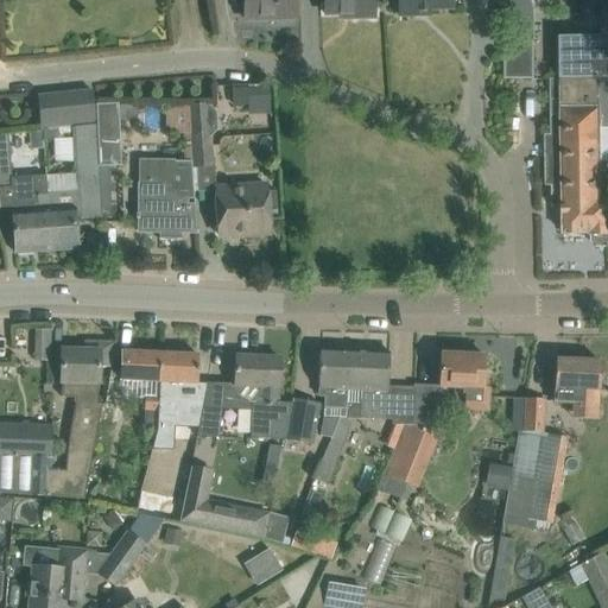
[(296,19),(295,0),(244,0),(245,20),(261,19),(260,16),(273,16),(273,19),(296,19)]
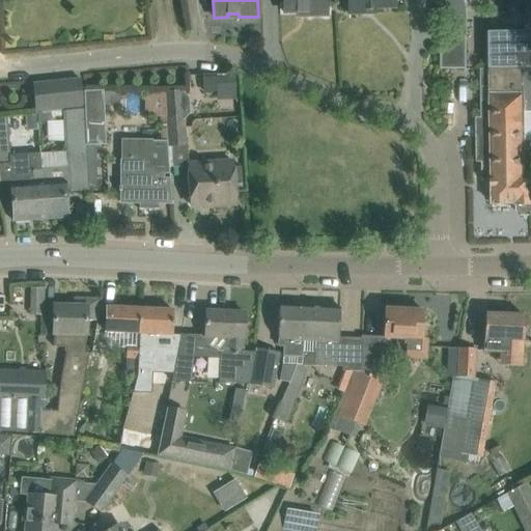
[(327,15),(326,0),(282,0),(283,12),(305,12),(305,16),(327,15)]
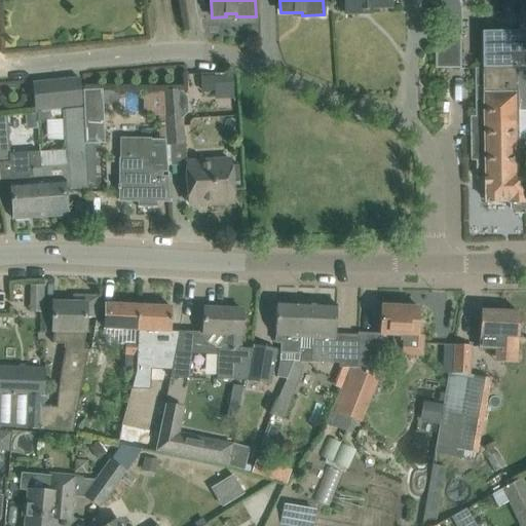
[(391,8),(390,0),(344,0),(344,14),(361,13),(361,8),(391,8)]
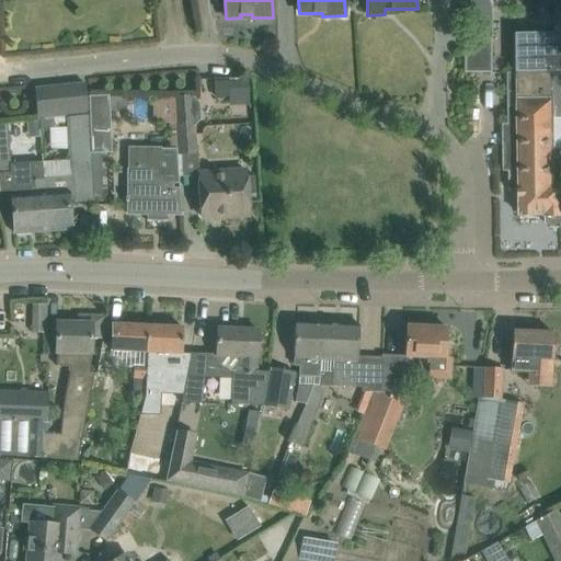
[(560,34),(518,35),(518,71),(519,73),(560,72),(560,34)]
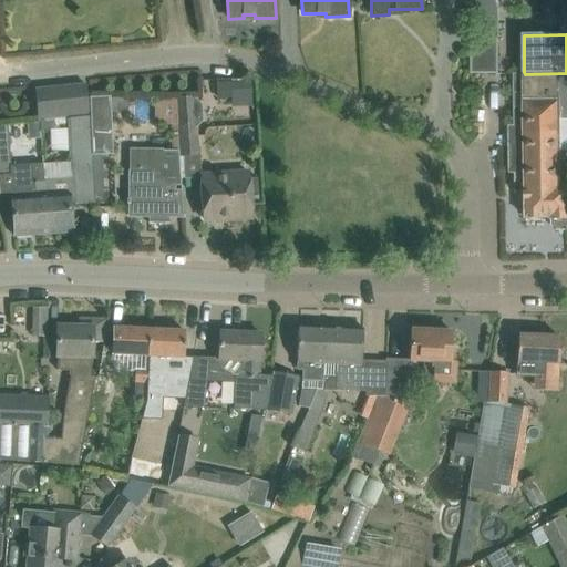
[(497,37),(472,37),(472,73),(498,73),(497,37)]
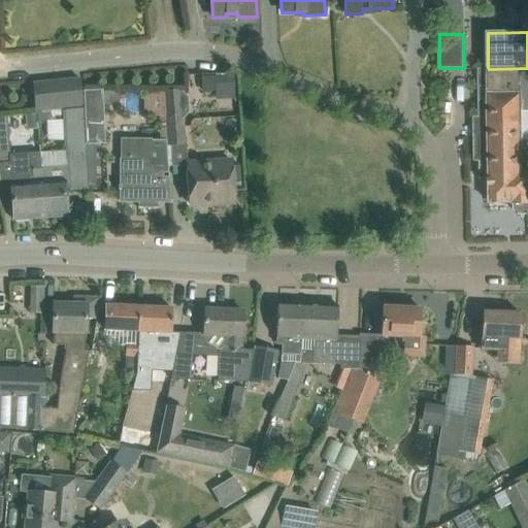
[(479,118),(473,118),(474,161),(480,161),(480,179),(490,179),(490,204),(514,203),(514,210),(514,211),(518,215),(527,215),(527,174),(523,174),(522,111),(527,111),(527,68),(489,69),(479,69),(479,118)]
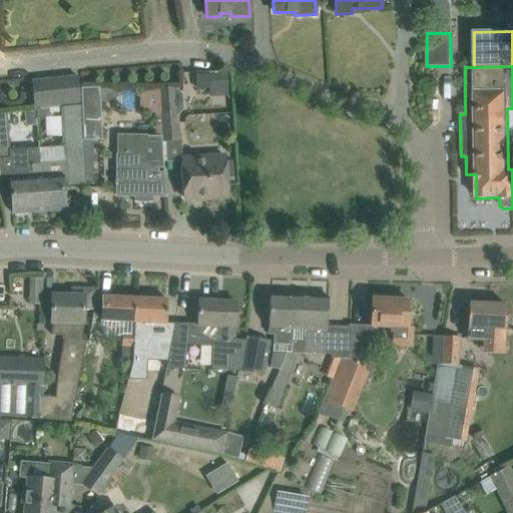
[(206,77),(195,77),(195,92),(207,91),(225,91),(224,76),(206,77)]
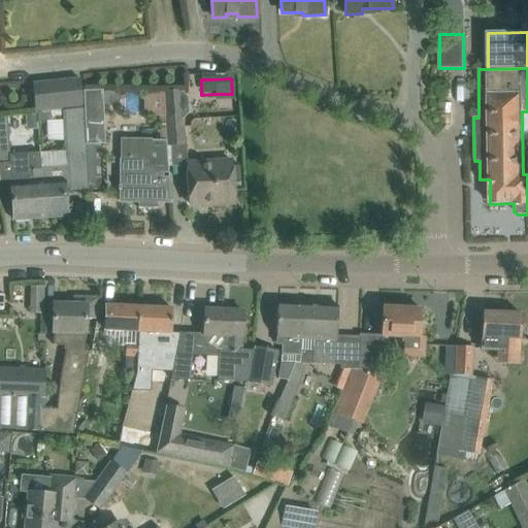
[(79,80),(33,85),(35,105),(36,110),(62,108),(81,106),(81,101),(79,80)]
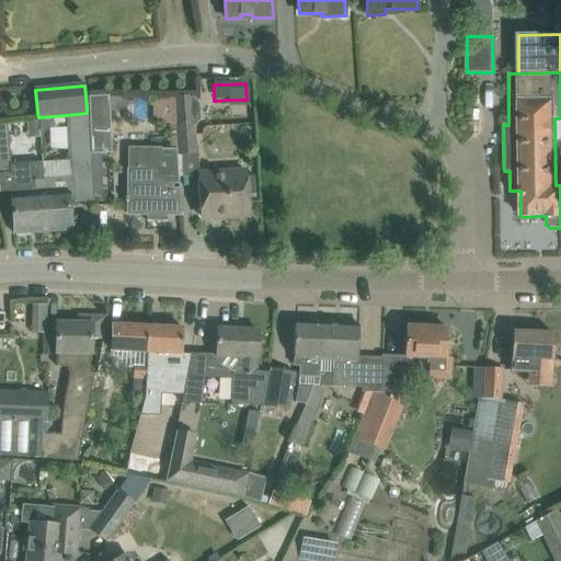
[(109,96),(89,98),(90,113),(91,158),(92,174),(112,173),(109,96)]
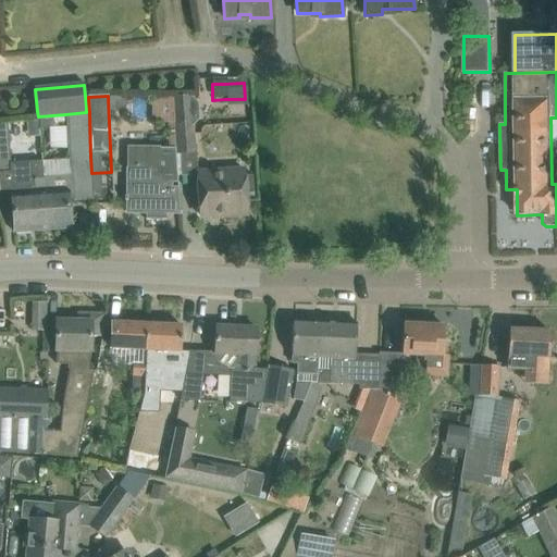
[(189,96),(173,97),(174,119),(176,119),(176,124),(177,152),(194,152),(192,127),(199,120),(198,102),(189,96)]
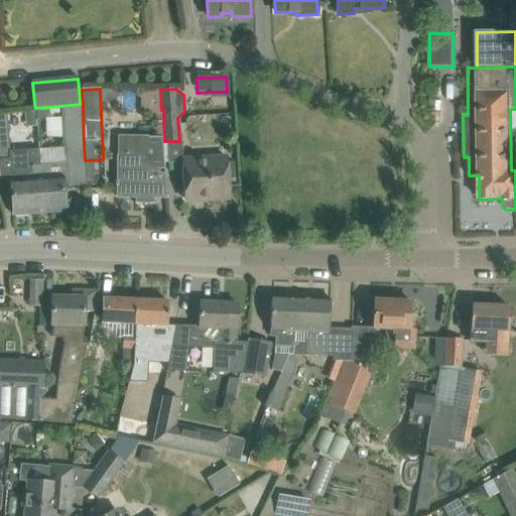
[(146,91),(146,114),(156,114),(157,137),(161,137),(160,91),(146,91)]
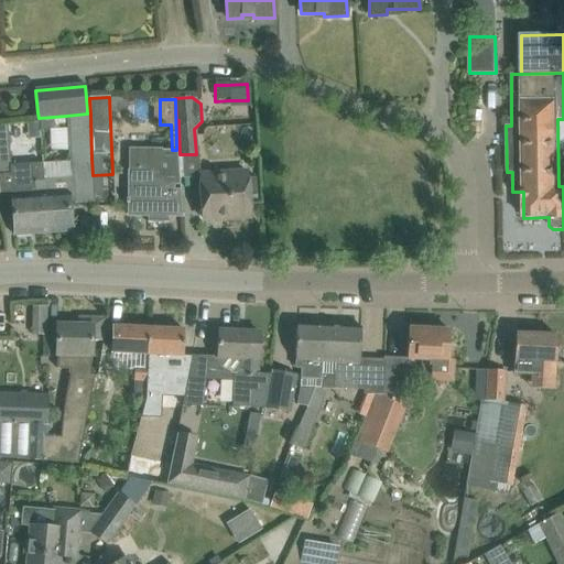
[(87,114),(66,116),(67,160),(72,160),(72,162),(73,194),(94,193),(93,175),(91,159),(90,114),(87,114)]
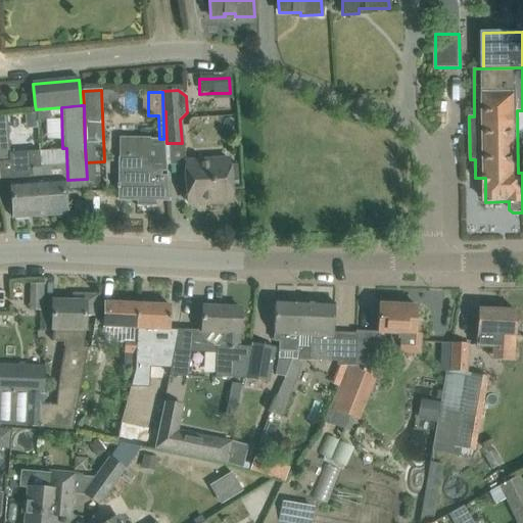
[(7,116),(0,116),(0,161),(9,161),(13,219),(36,217),(32,167),(41,167),(40,151),(40,147),(31,148),(9,149),(8,127),(7,116)]
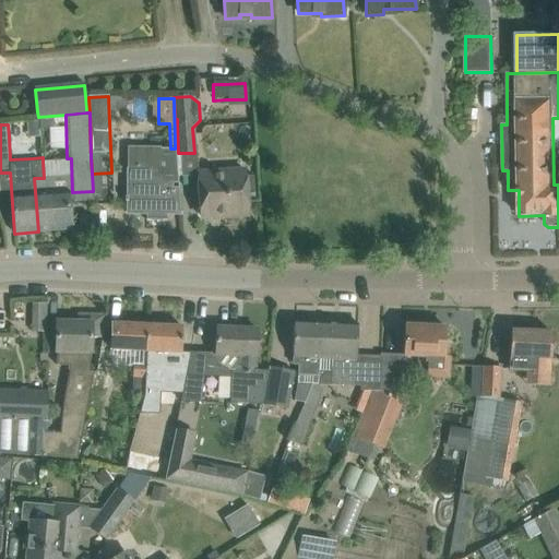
[(125,197),(125,201),(126,201),(126,214),(137,214),(146,214),(146,219),(145,219),(145,221),(167,221),(167,219),(166,219),(166,214),(180,214),(175,149),(170,149),(159,149),(157,149),(134,149),(134,168),(127,168),(127,197),(125,197)]
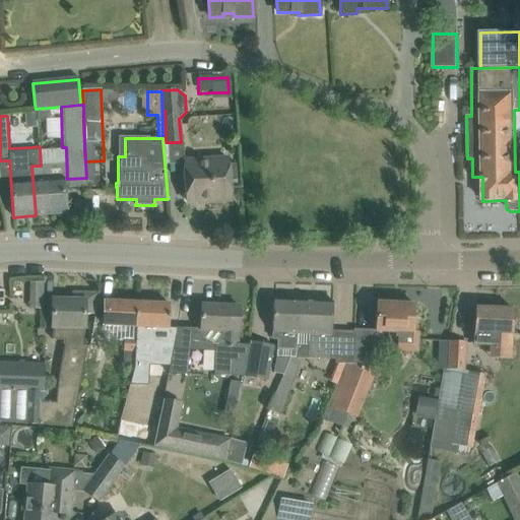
[(41,166),(31,166),(36,215),(65,213),(63,193),(62,179),(67,179),(66,149),(40,150),(41,166)]
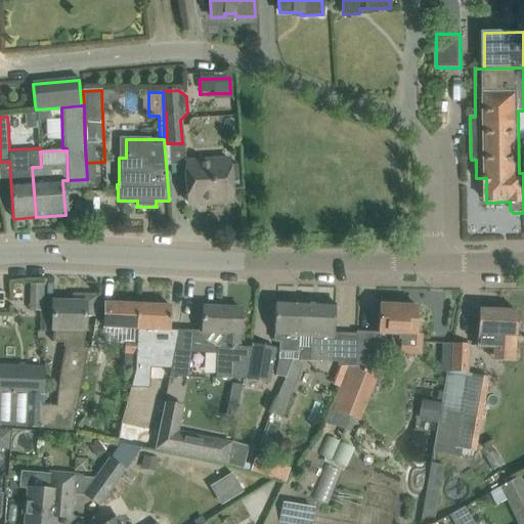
[(232,203),(231,182),(229,160),(185,162),(186,183),(188,204),(201,203),(202,205),(232,203)]
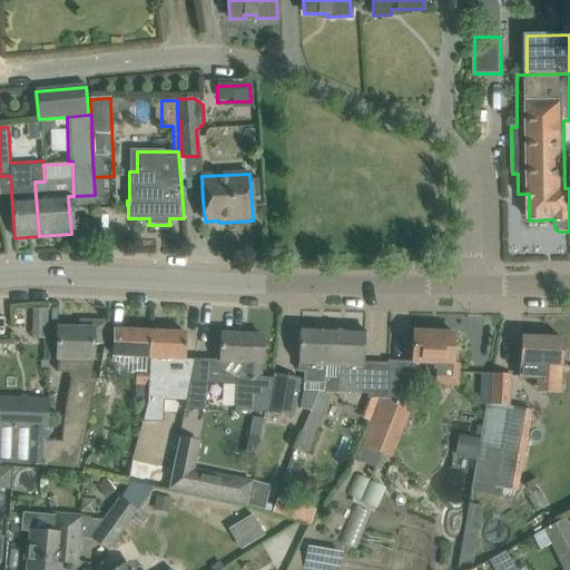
[(104,345),(105,343),(108,321),(78,321),(78,330),(57,328),(57,357),(57,372),(71,373),(65,411),(61,442),(47,440),(46,465),(79,468),(96,380),(91,379),(94,344),(104,345)]
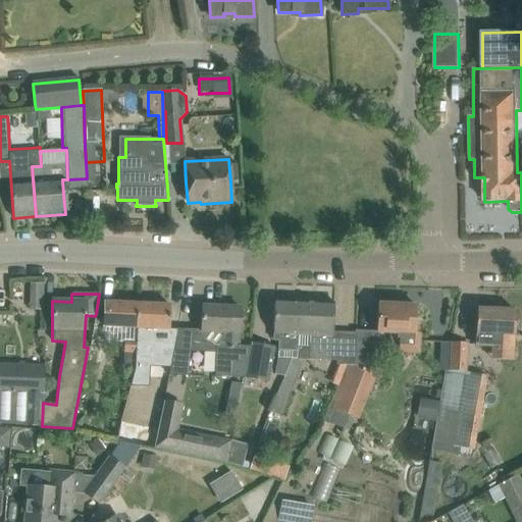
[(273,334),(273,341),(278,342),(278,355),(278,359),(277,359),(274,374),(284,376),(292,359),(298,359),(298,358),(300,301),(274,300),(273,320),(273,334)]
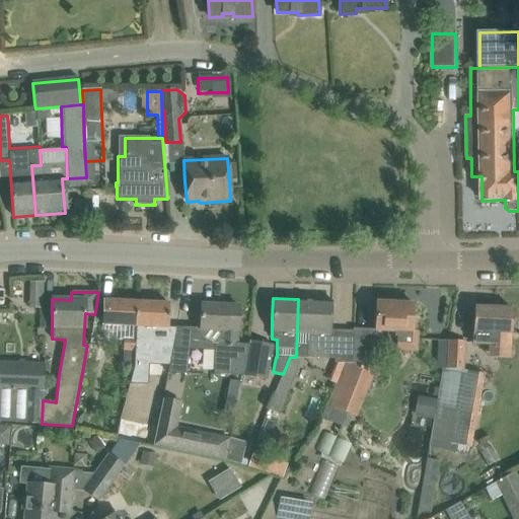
[(351,363),(352,335),(330,334),(331,300),(298,299),(296,356),(334,358),(334,362),(351,363)]
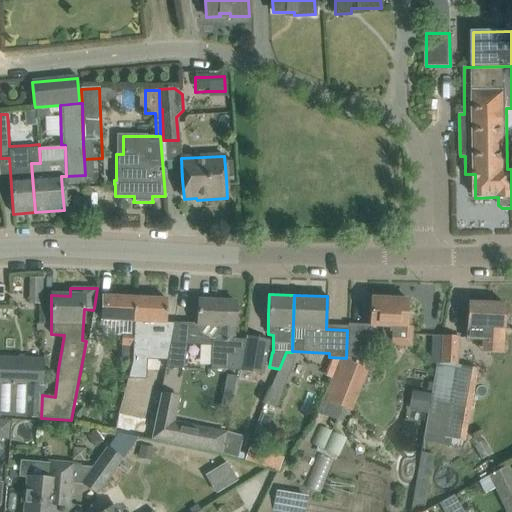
[(102,316),(102,320),(122,321),(134,322),(135,298),(103,296),(102,316)]
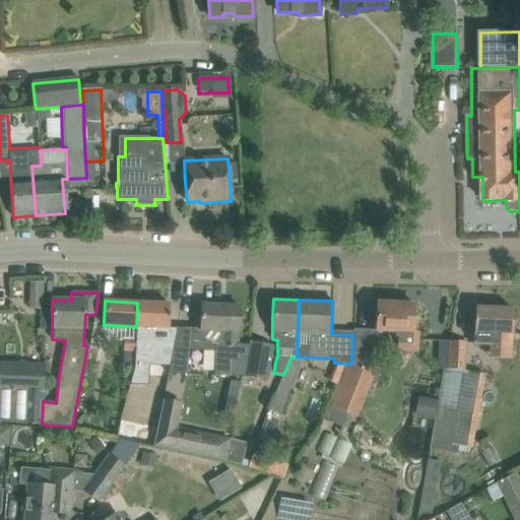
[(134,365),(130,384),(148,385),(149,366),(151,361),(152,361),(153,344),(168,344),(169,328),(169,324),(170,304),(137,303),(136,327),(135,338),(135,352),(134,365)]
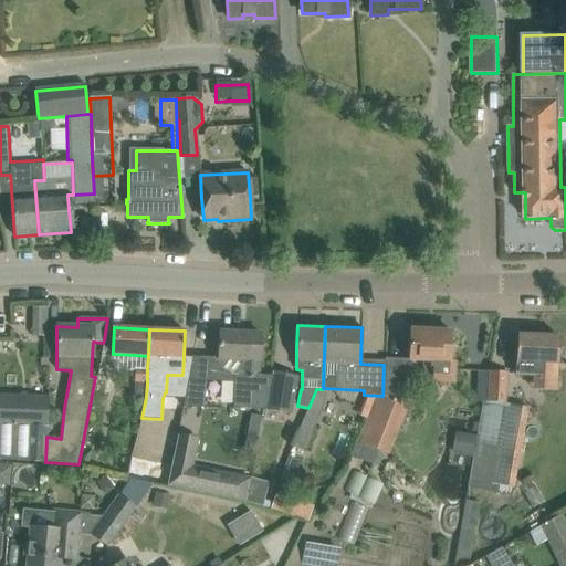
[(449,363),(450,354),(451,332),(409,329),(408,359),(422,360),(422,363),(422,367),(423,370),(427,374),(431,376),(431,379),(432,379),(432,383),(454,384),(457,363),(449,363)]
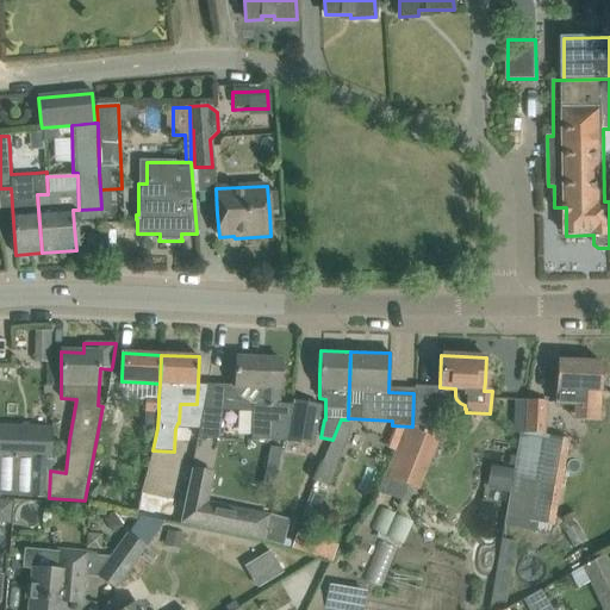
[(250,441),(286,442),(293,405),(279,404),(281,360),(236,358),(235,386),(225,385),(219,410),(251,411),(250,441)]
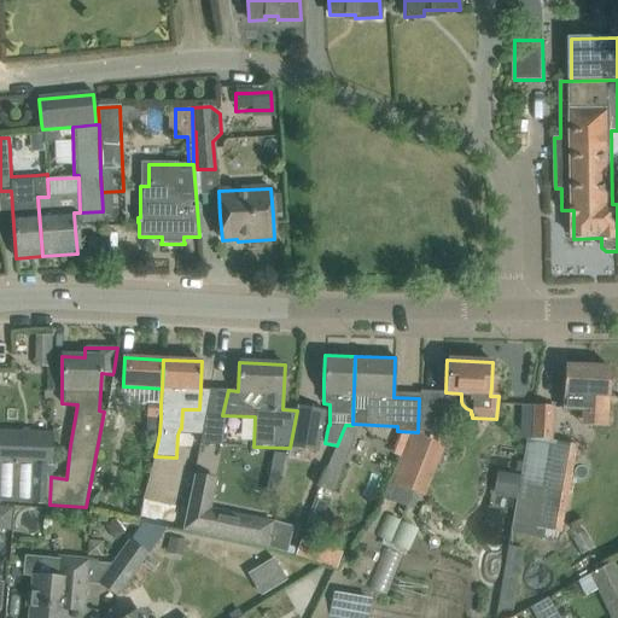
[(608,397),(608,392),(610,368),(565,366),(564,390),(564,395),(563,410),(582,412),(581,425),(606,426),(607,417),(608,397)]
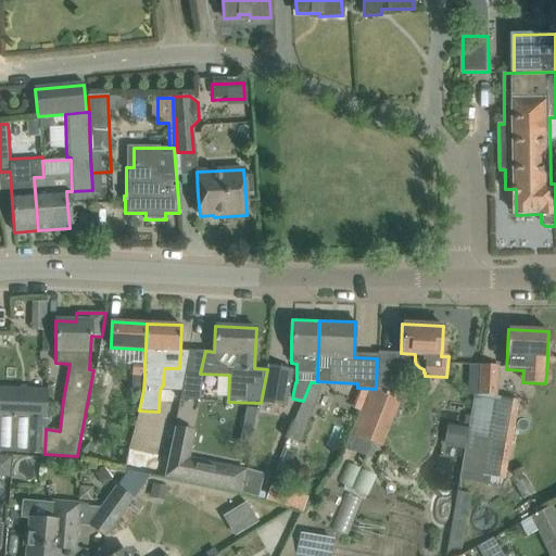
[(368,389),(351,433),(366,440),(378,444),(380,445),(397,399),(399,386),(400,353),(392,353),(378,352),(377,358),(376,389),(368,389)]
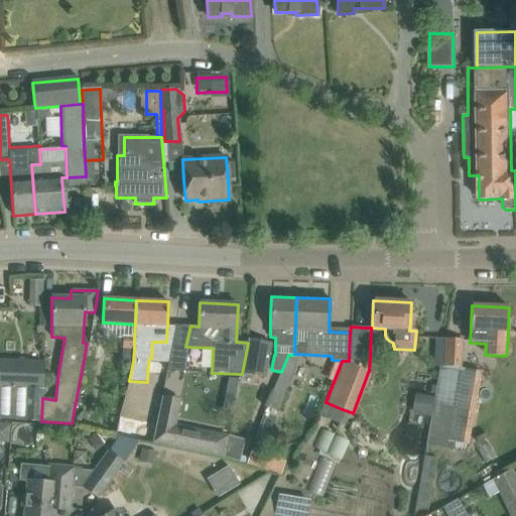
[(123,336),(122,349),(134,350),(134,349),(134,336),(123,336)]
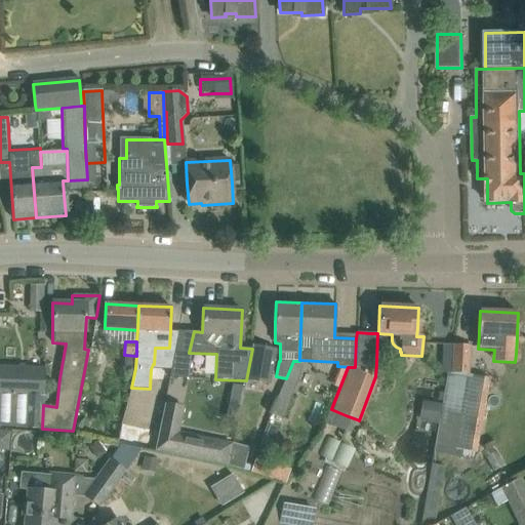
[(246,380),(270,385),(276,350),(253,345),(252,349),(246,380)]
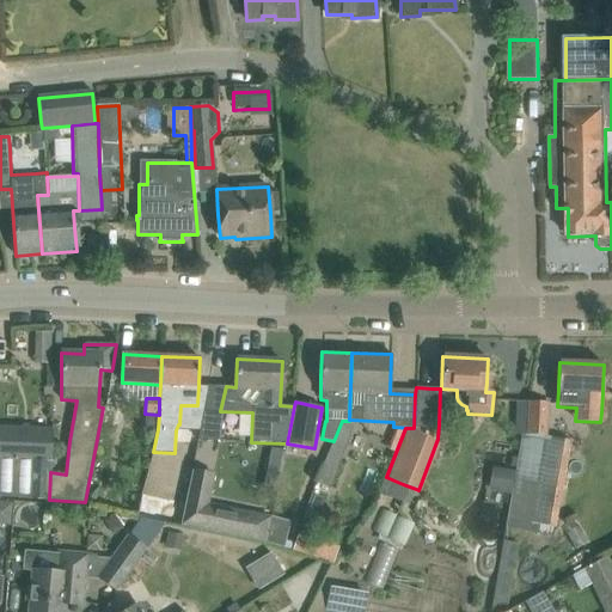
[(515,471),(512,494),(534,497),(528,532),(554,537),(570,441),(548,438),(549,412),(549,403),(530,402),(527,435),(522,434),(515,471)]
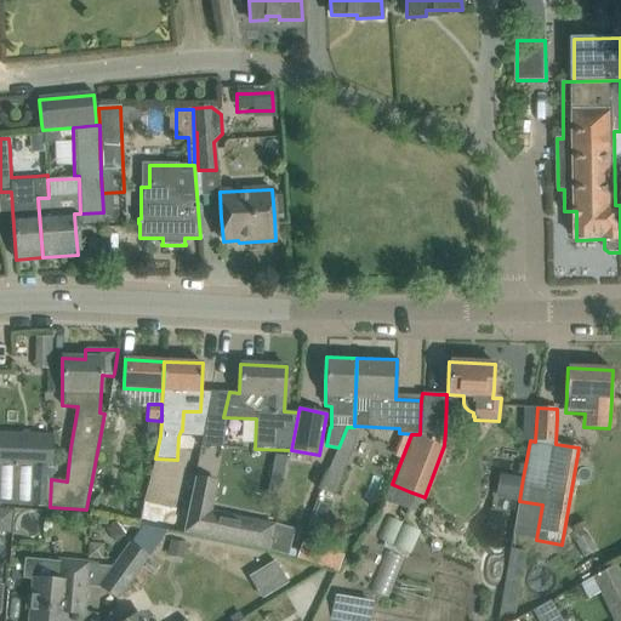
[(335,496),(358,433),(354,427),(347,427),(339,448),(322,490),(335,496)]
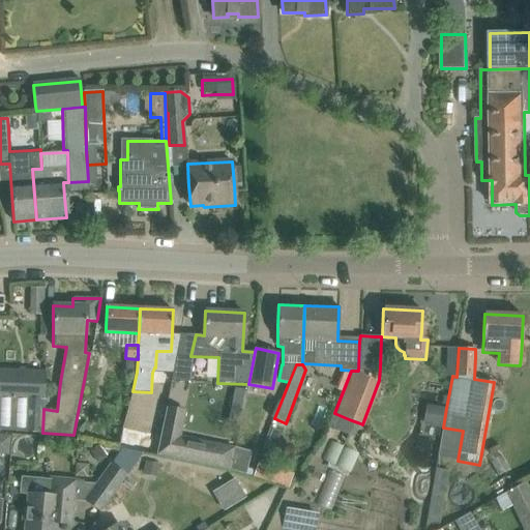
[(43,409),(43,393),(45,373),(0,371),(0,430),(42,433),(43,409)]
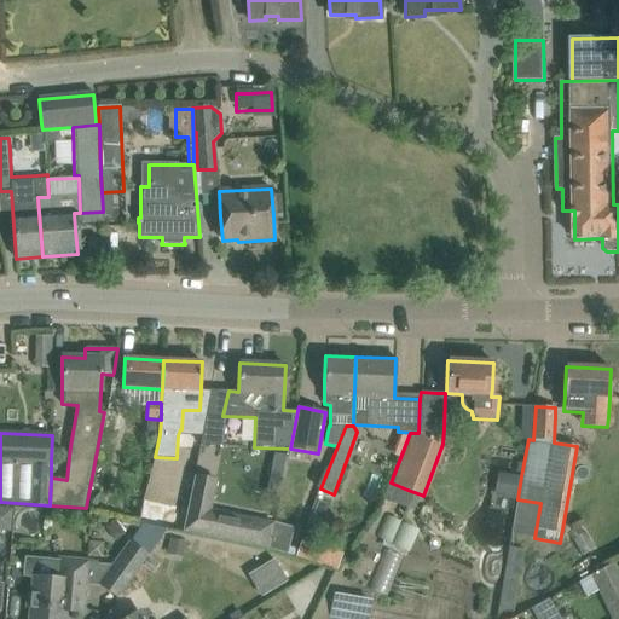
[(498,473),(495,496),(518,499),(521,476),(498,473)]
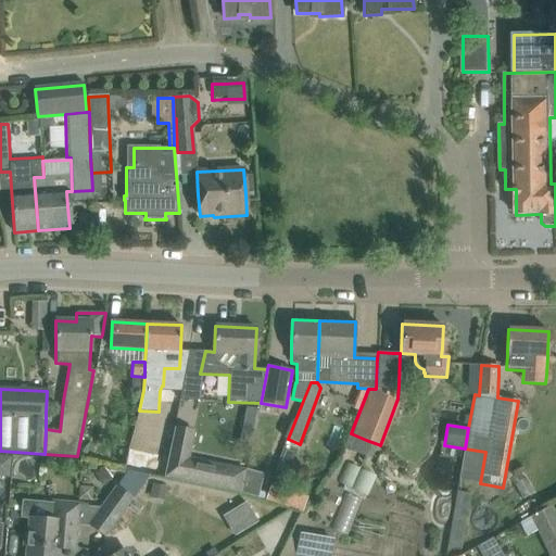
[(242,487),(245,471),(188,459),(193,432),(174,428),(164,478),(241,493),(241,492),(242,487)]
